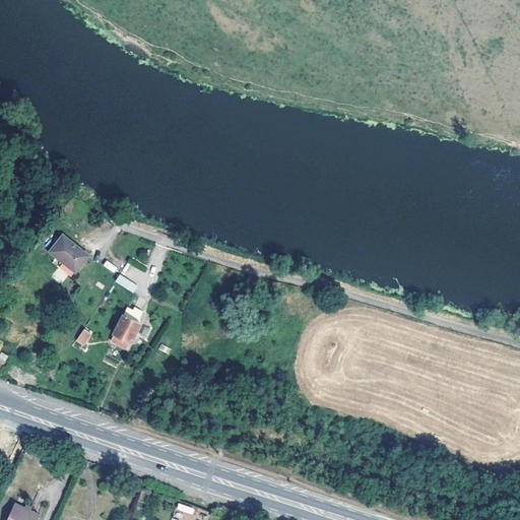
[(86,255),(61,236),(49,252),(74,271),(86,255)]
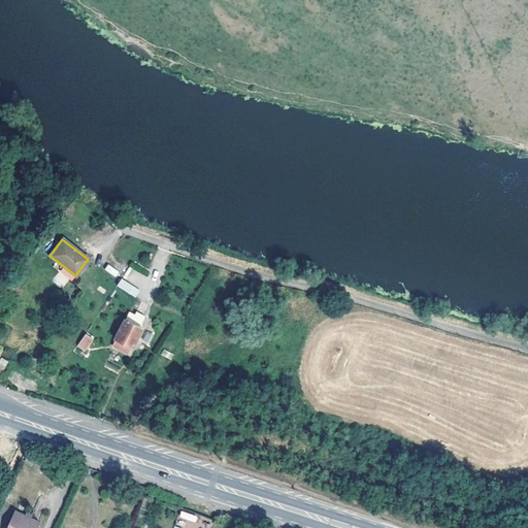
[(108,264),(104,269),(116,277),(120,272),(108,264)]
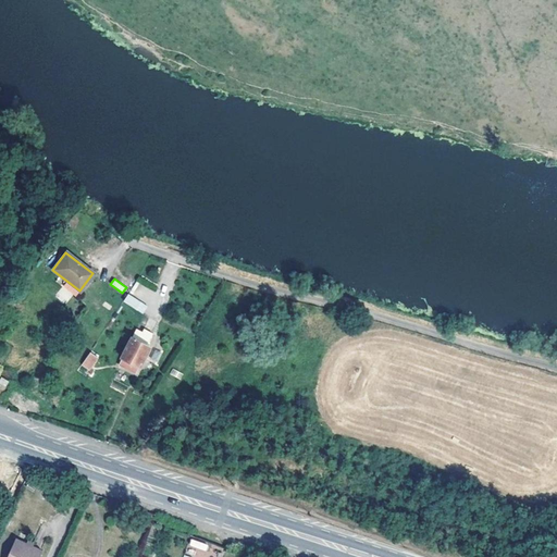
[(63,302),(71,294),(62,287),(56,296),(63,302)]
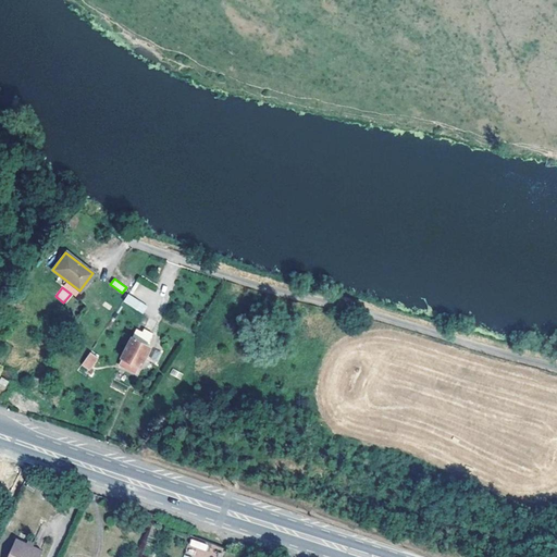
[(144,313),(148,306),(128,294),(123,301),(144,313)]
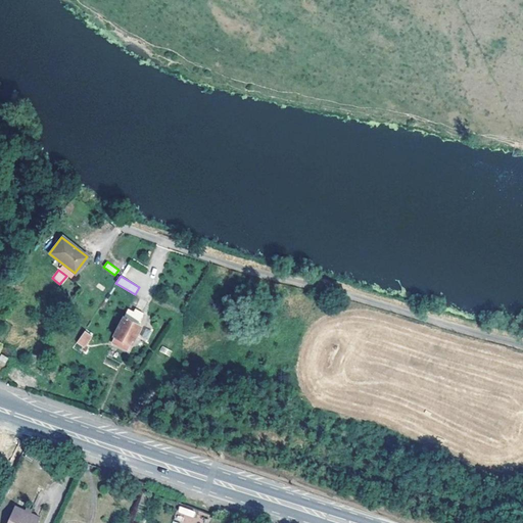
[(124,316),(114,335),(131,343),(141,324),(138,323),(143,312),(135,306),(130,318),(124,316)]
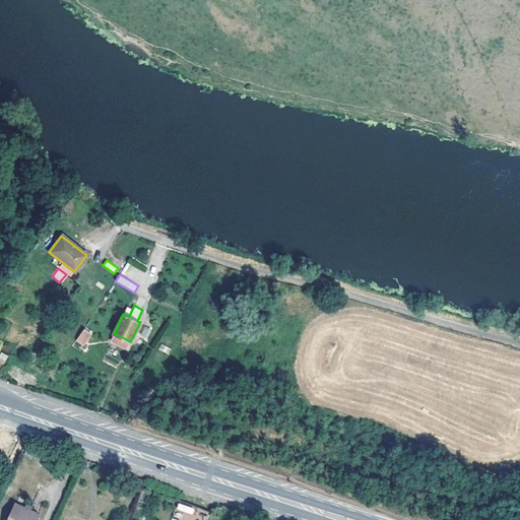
[(89,333),(82,329),(75,341),(82,345),(89,333)]
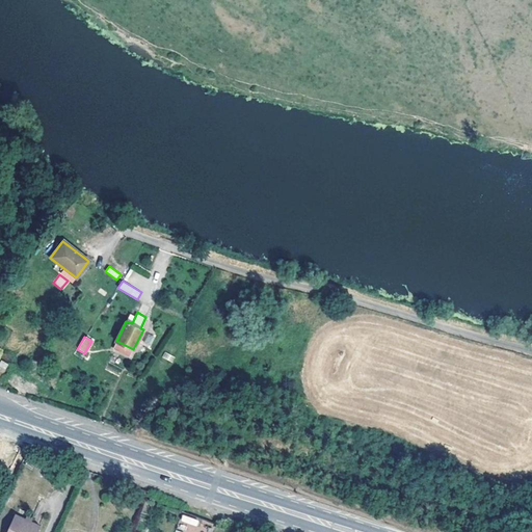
[(164,351),(161,357),(173,363),(175,356),(164,351)]
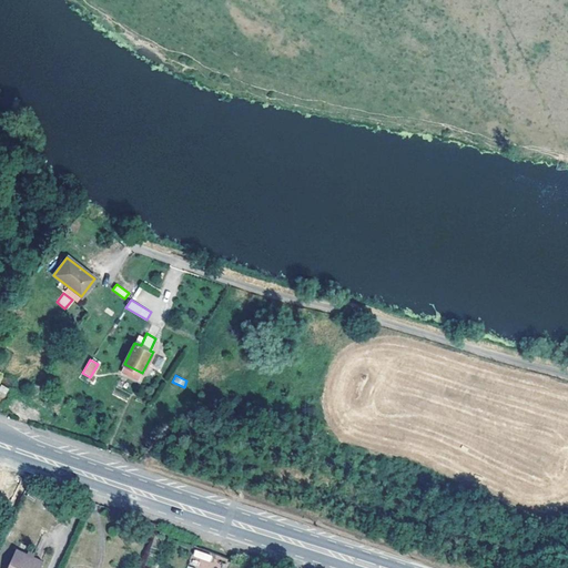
[(13,381),(4,376),(0,383),(0,388),(7,393),(13,381)]
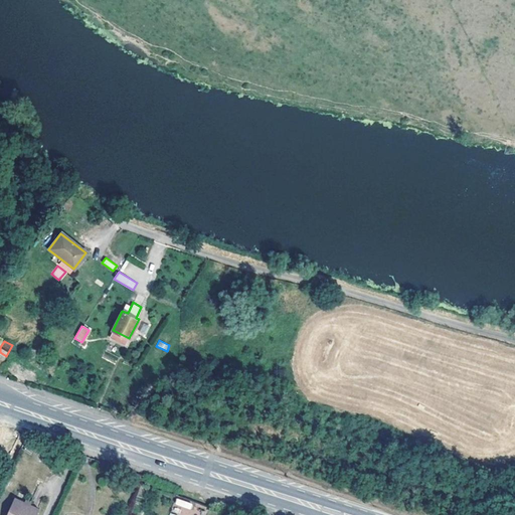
[(11,514),(38,514),(42,507),(19,496),(11,514)]
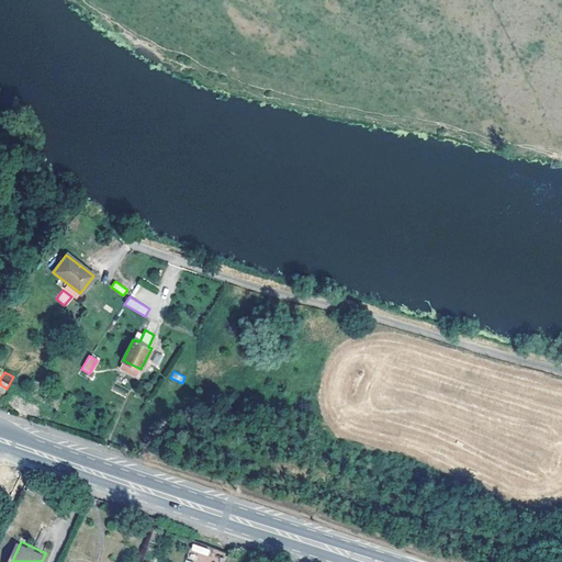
[(193,543),(191,550),(208,555),(210,549),(193,543)]
